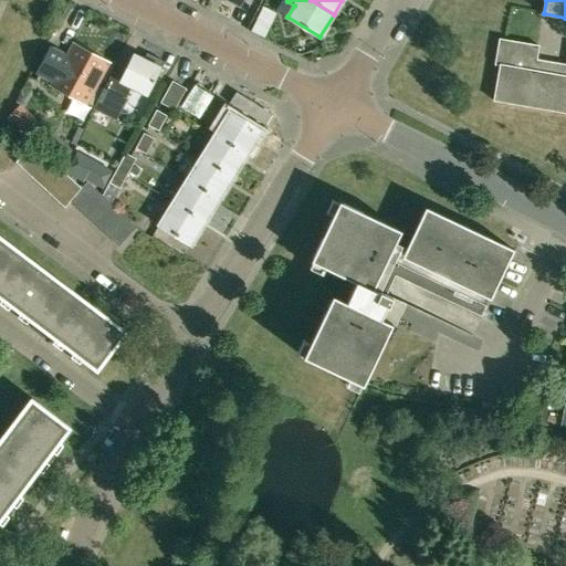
[(565,63),(536,58),(538,45),(499,38),(496,53),(501,54),(493,101),(494,101),(494,100),(565,112),(565,63)]
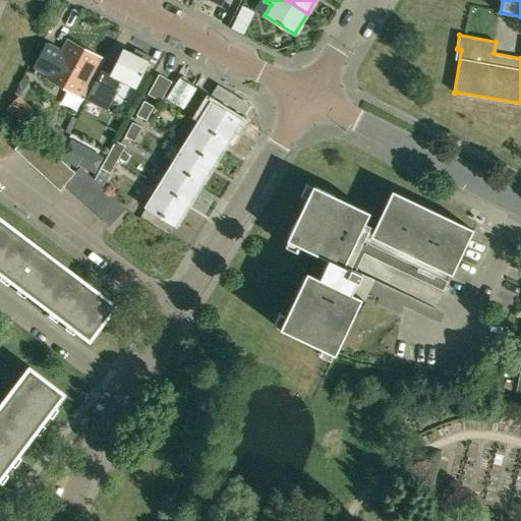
[(33,66),(33,67),(35,69),(34,70),(36,70),(37,69),(44,73),(43,75),(44,75),(45,74),(48,76),(46,78),(79,97),(100,58),(67,40),(61,51),(59,49),(59,48),(58,48),(57,49),(50,45),(50,44),(49,43),(49,44),(46,42),(45,44),(46,44),(34,66),(33,66)]
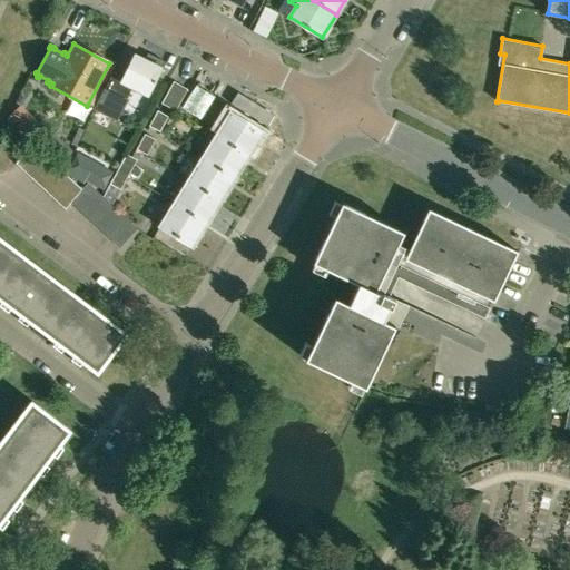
[(148,96),(161,68),(164,61),(148,53),(145,60),(135,55),(124,77),(114,72),(105,89),(104,89),(95,107),(118,118),(131,88),(148,96)]
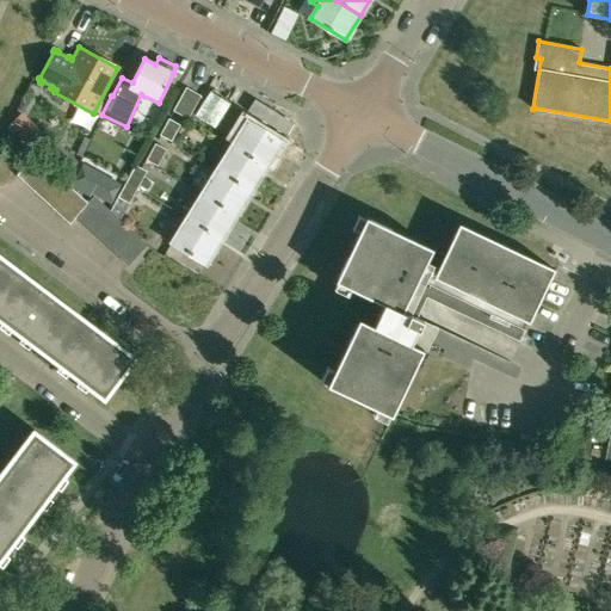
[(187,119),(201,96),(186,87),(173,111),(187,119)]
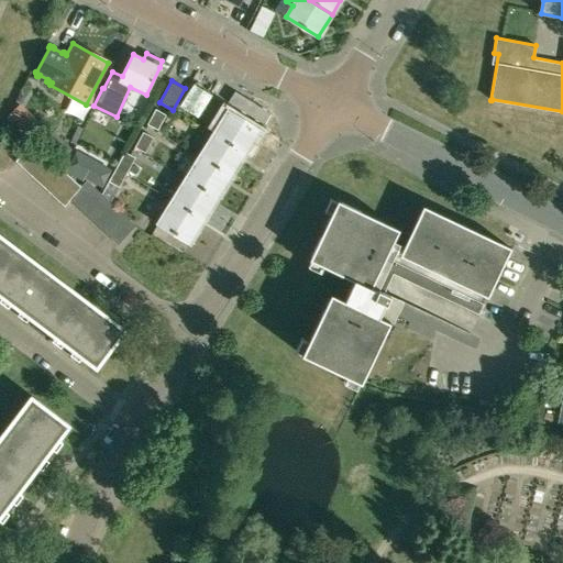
[(172,120),(165,117),(165,116),(155,110),(147,124),(157,130),(161,124),(167,128),(172,120)]
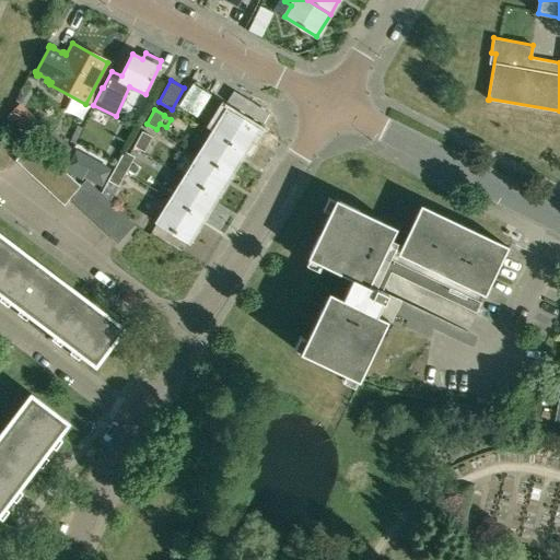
[(212,133),(244,153),(258,130),(226,112),(212,133)]
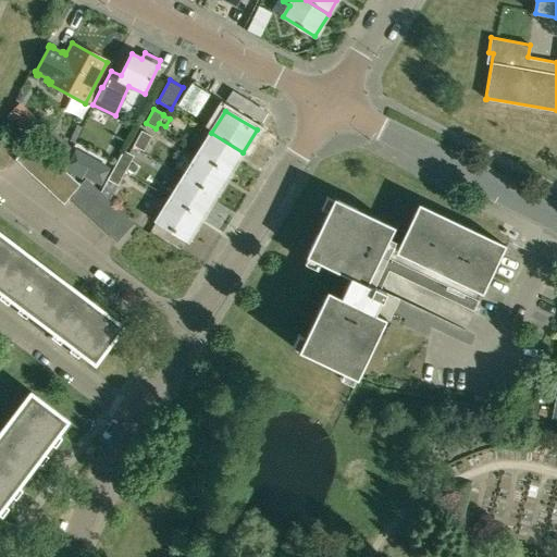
[(59,161),(71,148),(52,132),(40,144),(59,161)]
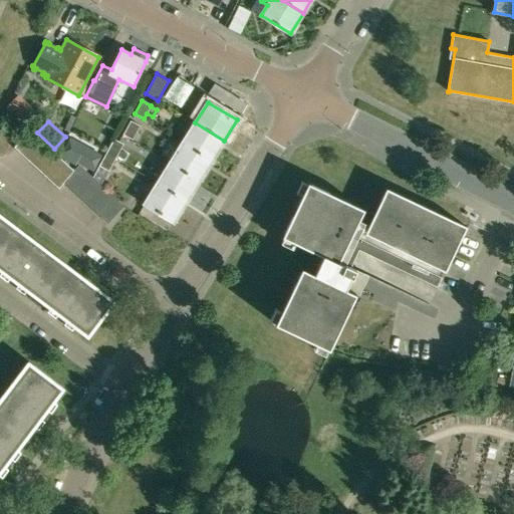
[(133,140),(140,126),(131,121),(122,135),(133,140)]
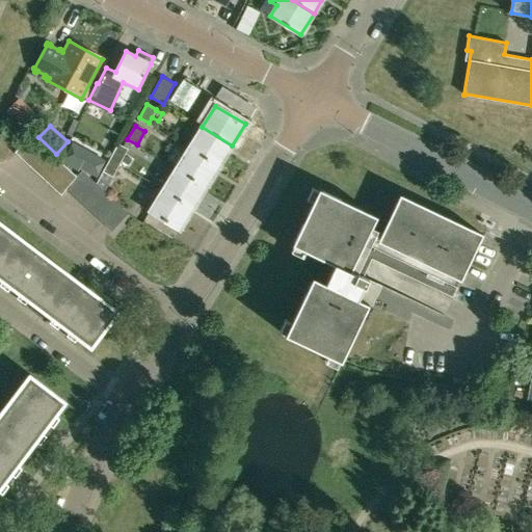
[(218,166),(232,145),(202,127),(188,149),(218,166)]
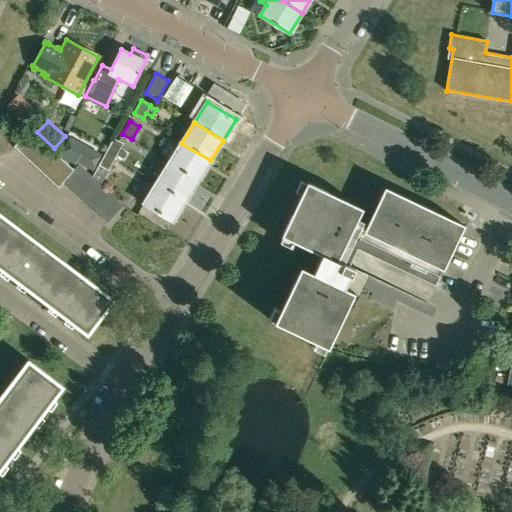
[(23,155),(38,139),(30,131),(14,147),(23,155)]
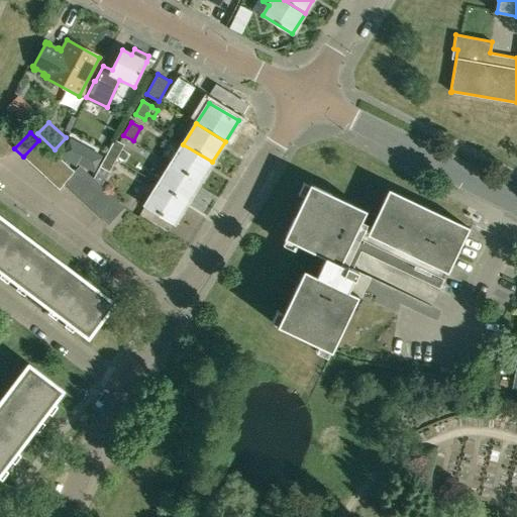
[(101,157),(69,139),(59,159),(74,167),(76,164),(92,173),(101,157)]
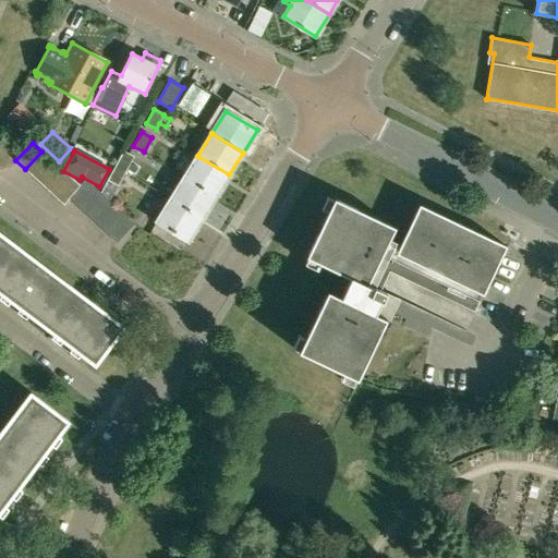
[(116,166),(125,171),(134,156),(123,150),(116,166)]
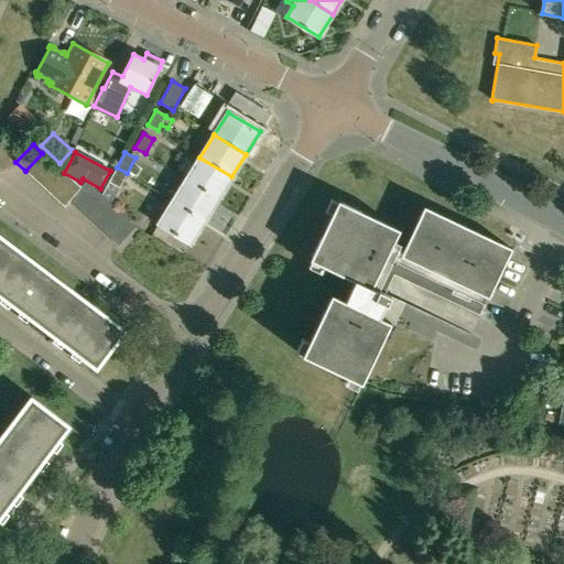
[(35,180),(52,162),(42,153),(25,171),(35,180)]
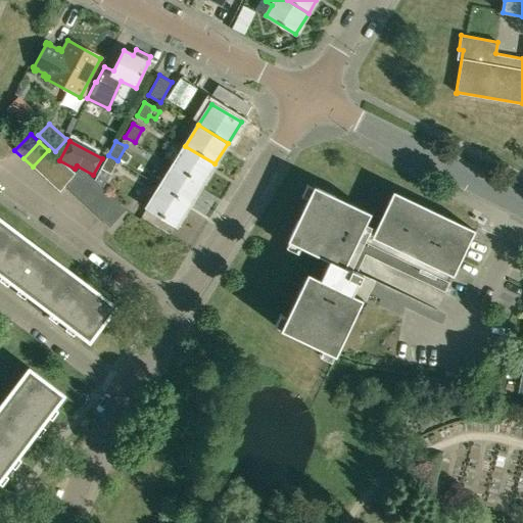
[(202,185),(215,163),(185,146),(173,167),(202,185)]
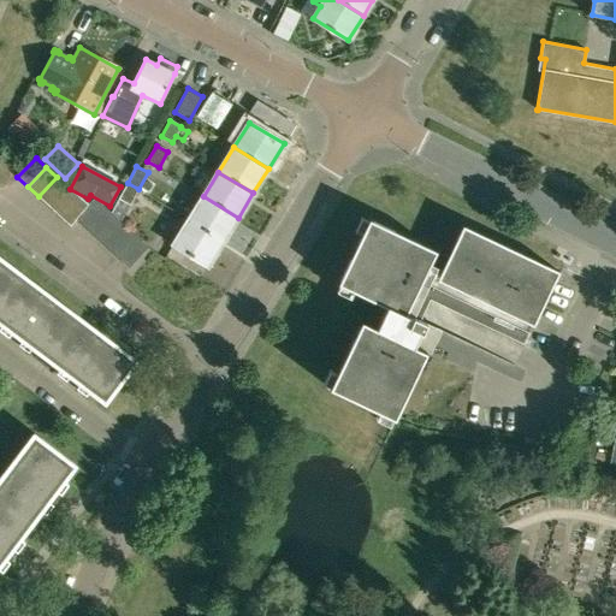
[(49,207),(67,187),(57,177),(39,196),(49,207)]
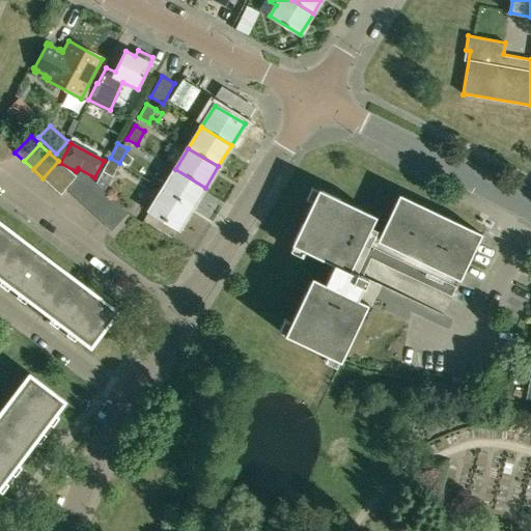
[(112,177),(119,163),(110,158),(103,171),(112,177)]
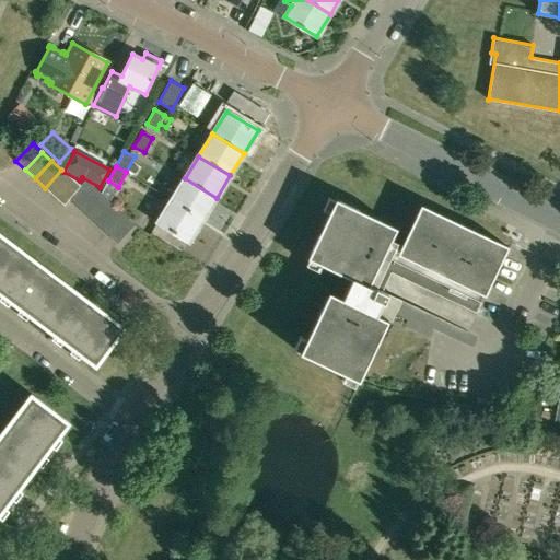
[(70,178),(62,172),(61,170),(45,188),(55,197),(70,178)]
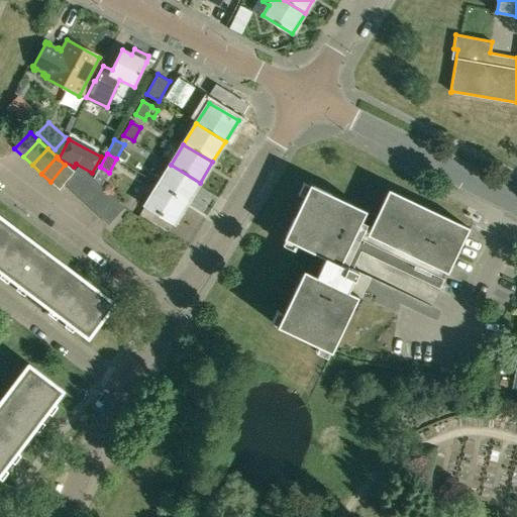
[(65,184),(74,173),(65,165),(50,182),(60,190),(65,184)]
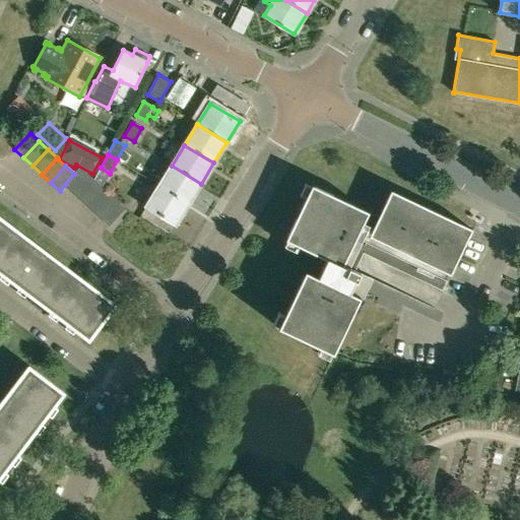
[(188,204),(201,184),(172,166),(158,187),(188,204)]
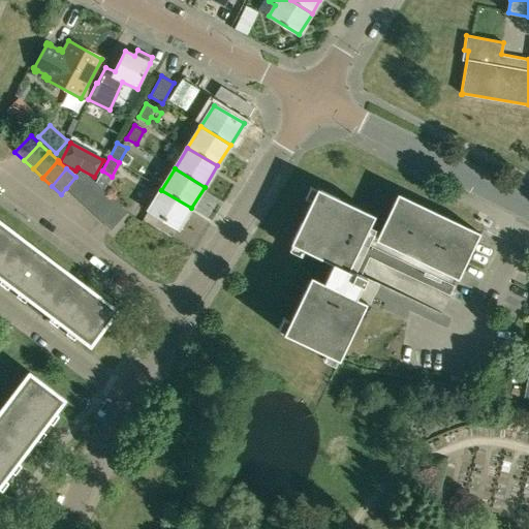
[(75,196),(91,179),(82,170),(75,177),(66,188),(75,196)]
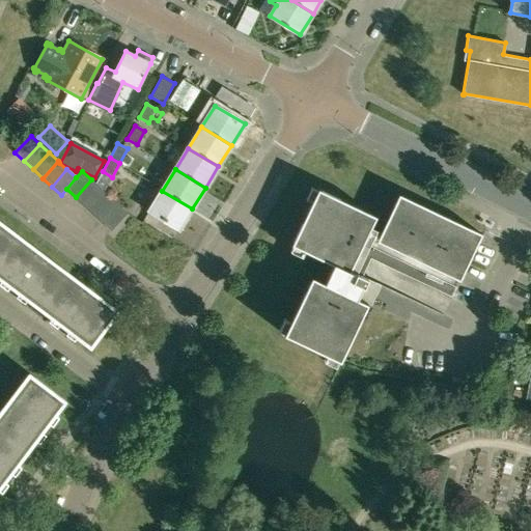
[(100,189),(95,185),(91,179),(76,197),(84,205),(100,189)]
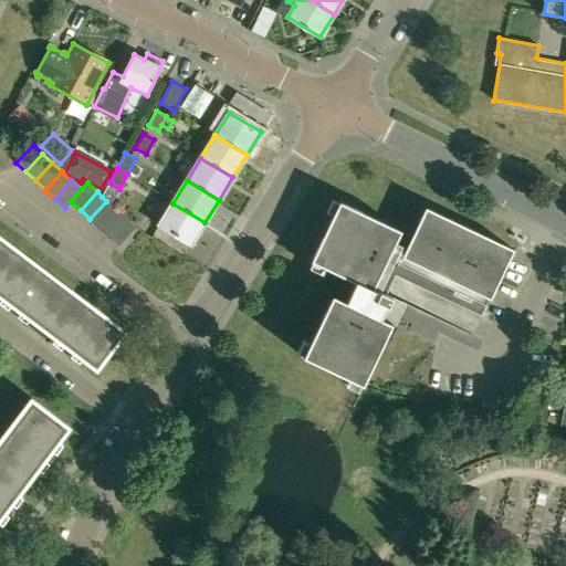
[(116,210),(111,206),(106,201),(90,219),(100,228),(116,210)]
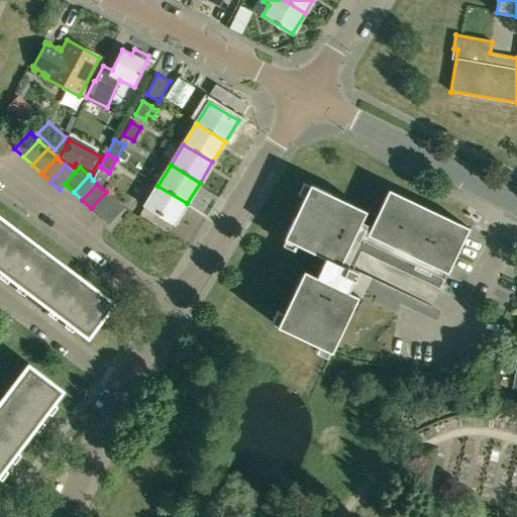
[(277,326),(331,352),(357,296),(367,277),(357,272),(358,272),(341,264),(367,211),(310,184),(284,238),(324,259),(316,276),(303,270),(277,326)]
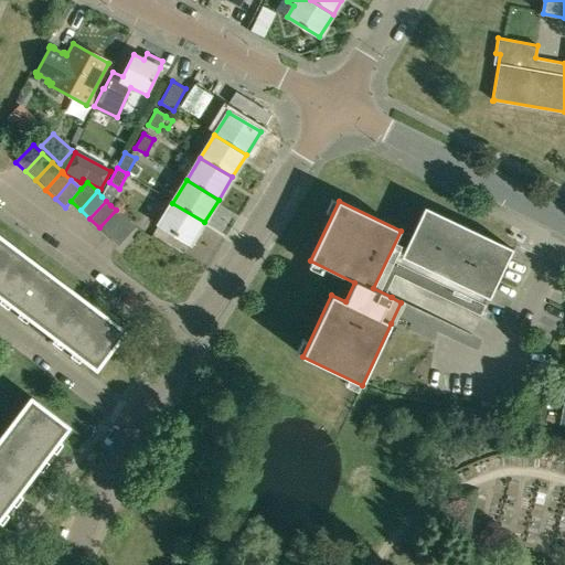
[(190,245),(204,222),(172,203),(159,225),(190,245)]
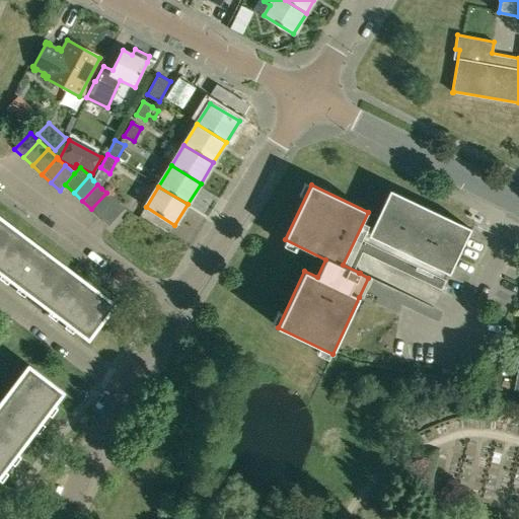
[(368,235),(449,275),(471,229),(389,191),(368,235)]
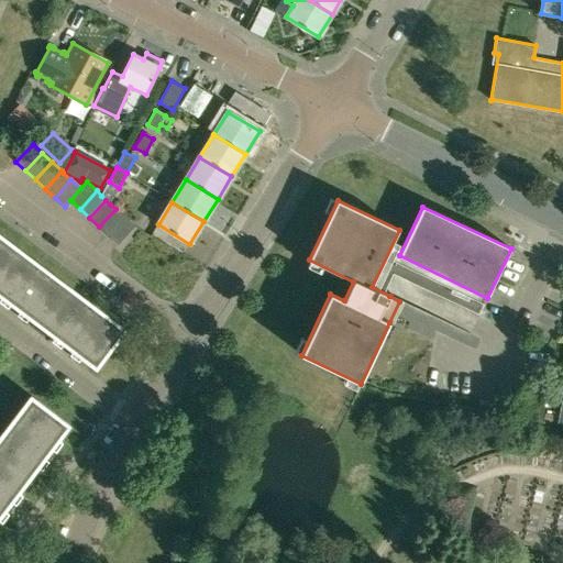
[(108,235),(125,218),(116,209),(99,227),(108,235)]
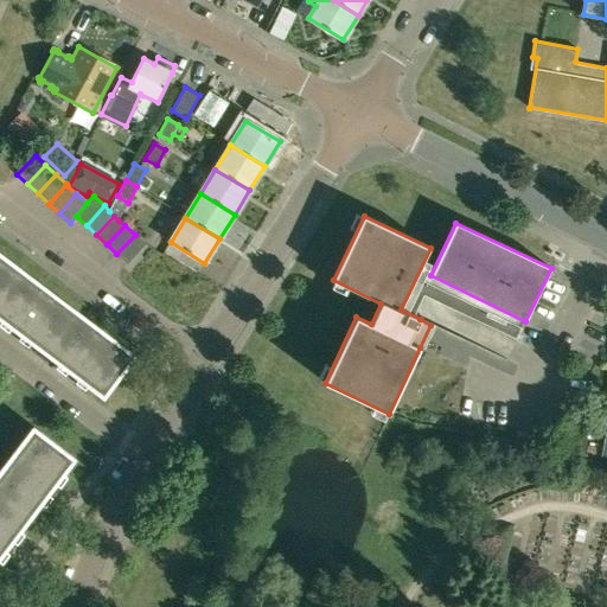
[(127,264),(145,244),(135,235),(116,254),(127,264)]
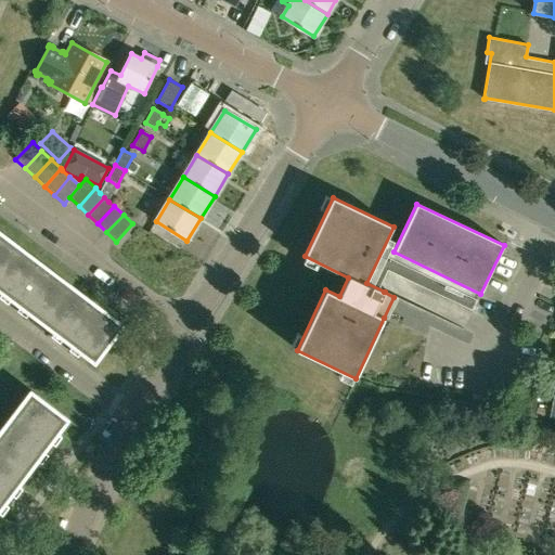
[(0,267),(16,245),(0,232),(0,267)]
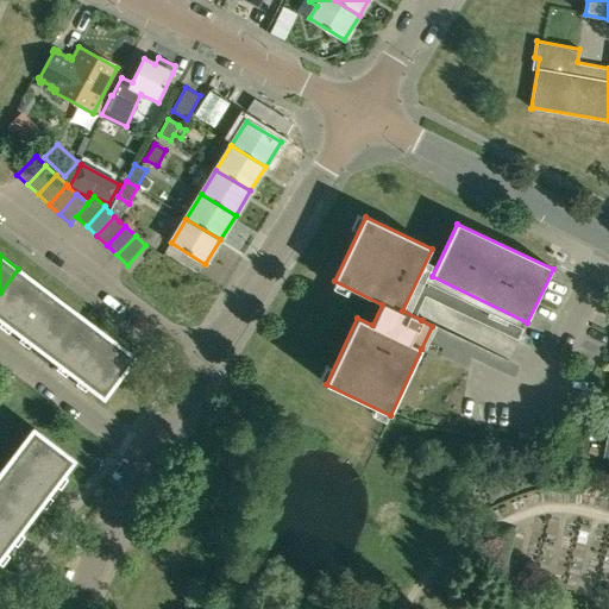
[(44,352),(75,312),(18,269),(0,293),(0,319),(12,328),(8,333),(11,331),(19,338),(18,340),(22,336),(44,352)]
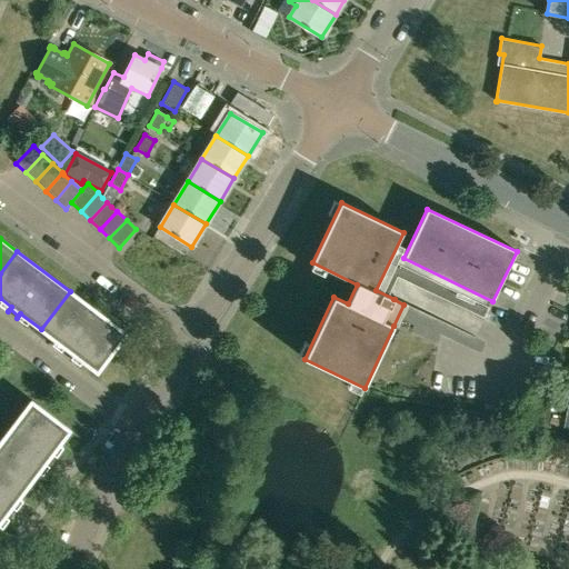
[(70,291),(41,329),(65,347),(61,351),(63,350),(71,356),(70,358),(73,353),(97,371),(126,333),(70,291)]
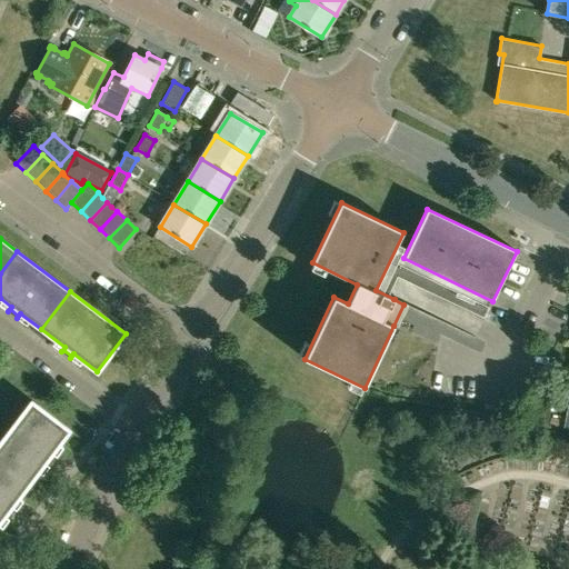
[(0,441),(0,462),(28,485),(45,462),(49,466),(48,463),(53,456),(56,458),(56,457),(51,453),(69,430),(31,401),(0,441)]
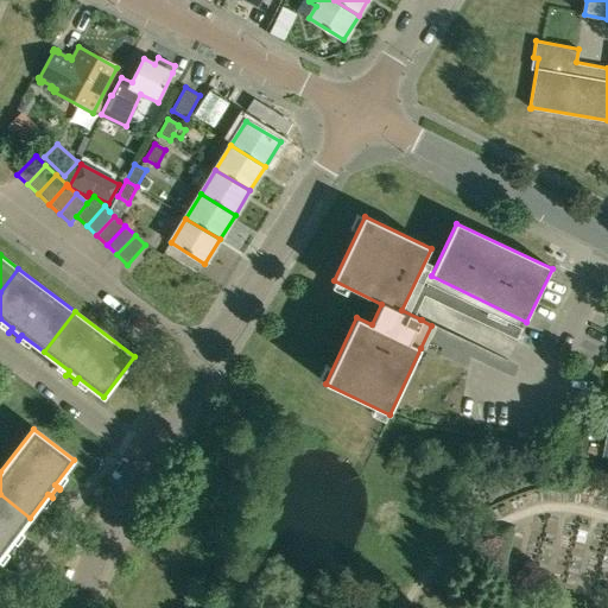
[(599,448),(589,447),(588,455),(597,457),(599,448)]
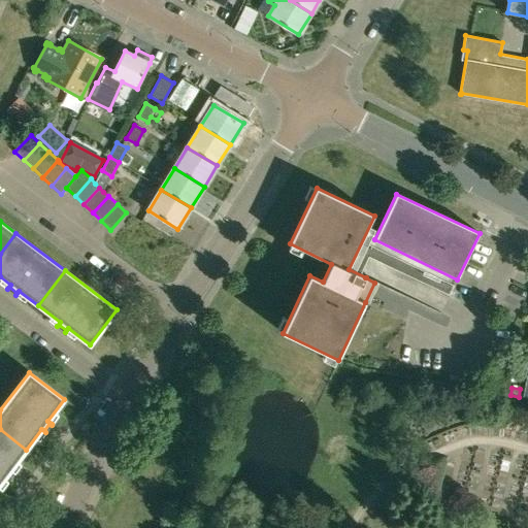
[(10,469),(26,450),(0,429),(0,483),(4,479),(8,482),(6,480),(12,472),(14,473),(10,469)]
